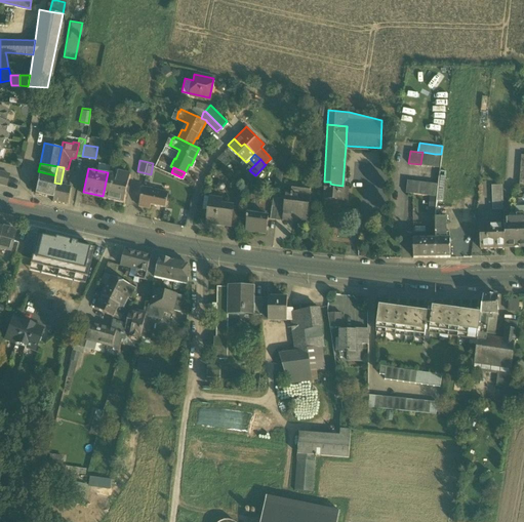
[(9,172),(0,169),(0,182),(6,184),(9,172)]
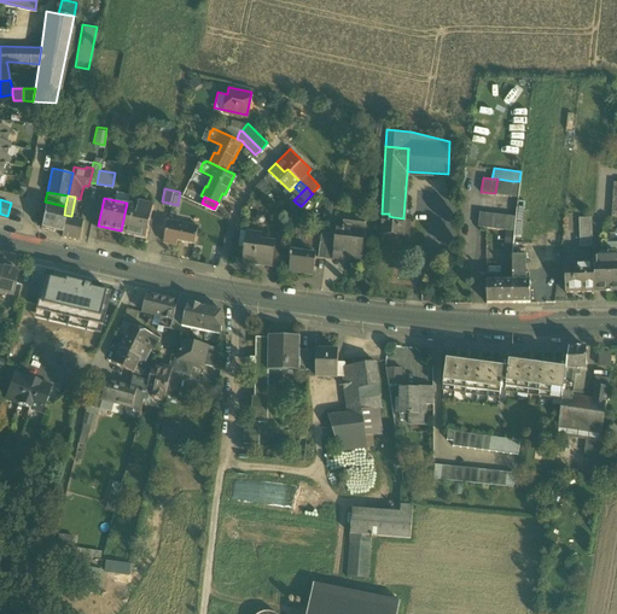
[(139,200),(139,205),(127,203),(121,231),(146,237),(153,203),(139,200)]
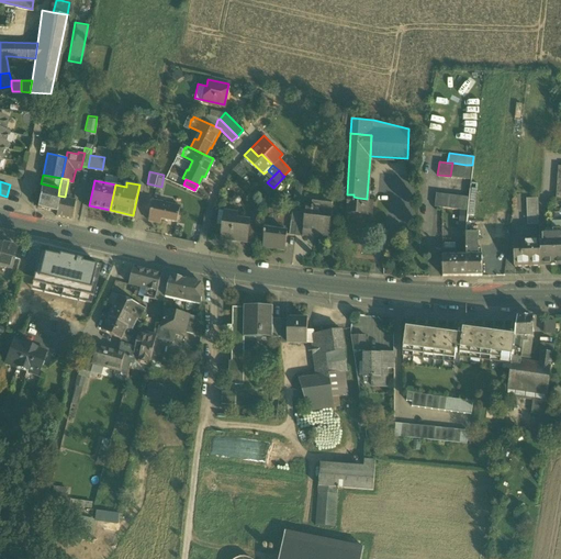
[(59,188),(41,183),(36,204),(56,210),(58,196),(59,188)]
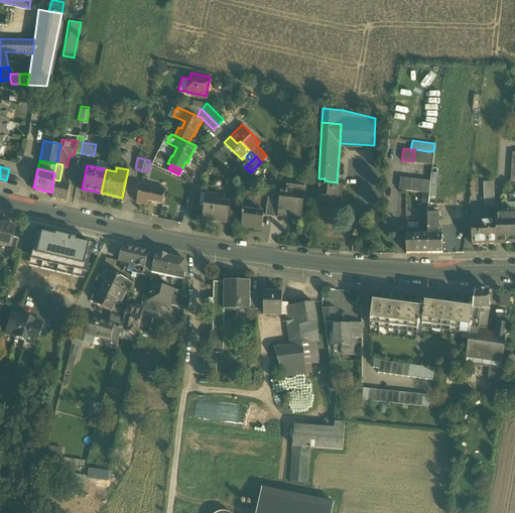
[(244,169),(239,174),(243,177),(247,172),(244,169)]
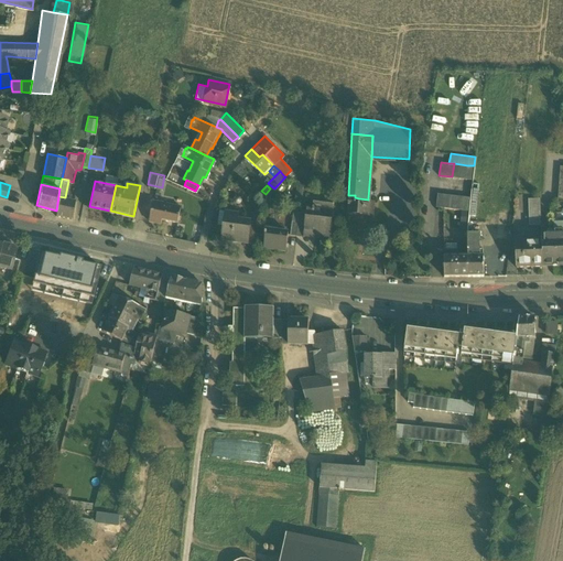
[(359,198),(355,197),(355,195),(348,195),(347,212),(372,214),(374,198),(368,198),(368,200),(359,198)]
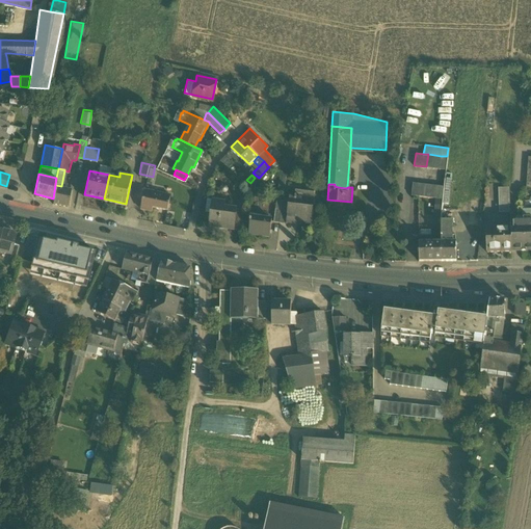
[(61,186),(55,185),(53,199),(52,202),(67,205),(70,188),(61,186)]
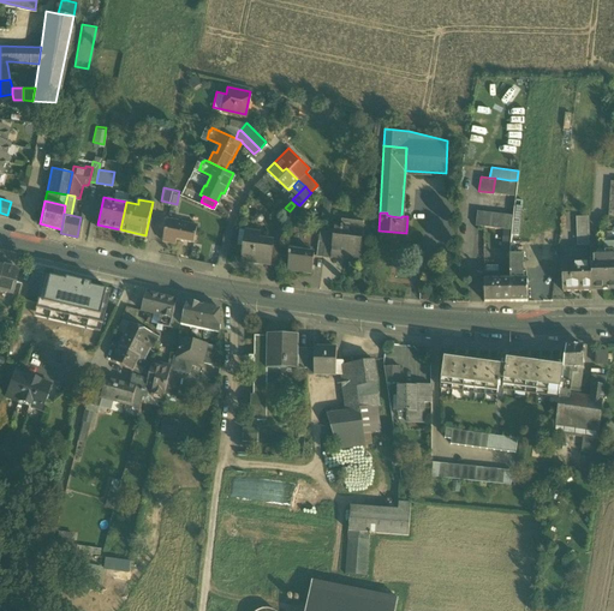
[(576,215),(577,243),(589,243),(588,214),(576,215)]
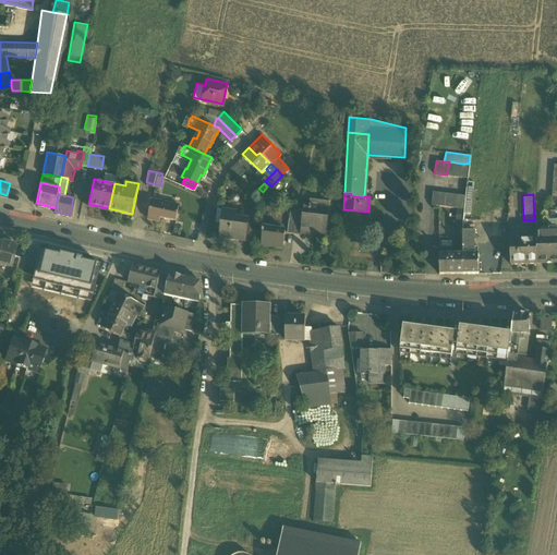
[(179,203),(152,197),(147,217),(159,220),(159,216),(176,219),(179,203)]
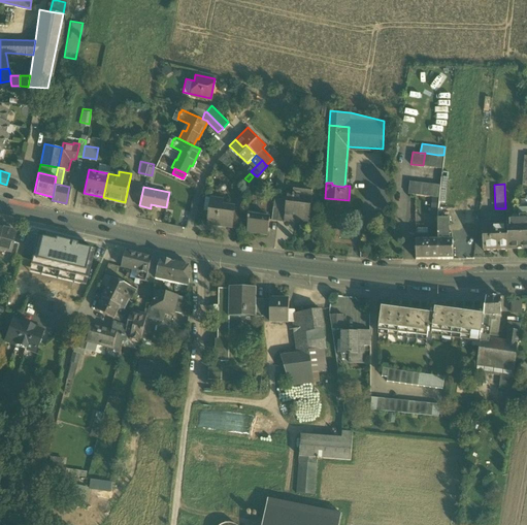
[(310,197),(287,194),(284,218),(307,221),(310,197)]
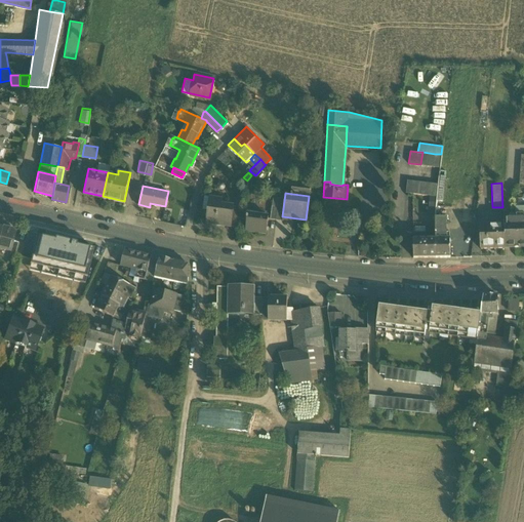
[(232,207),(219,205),(219,203),(209,202),(206,219),(230,224),(232,207)]
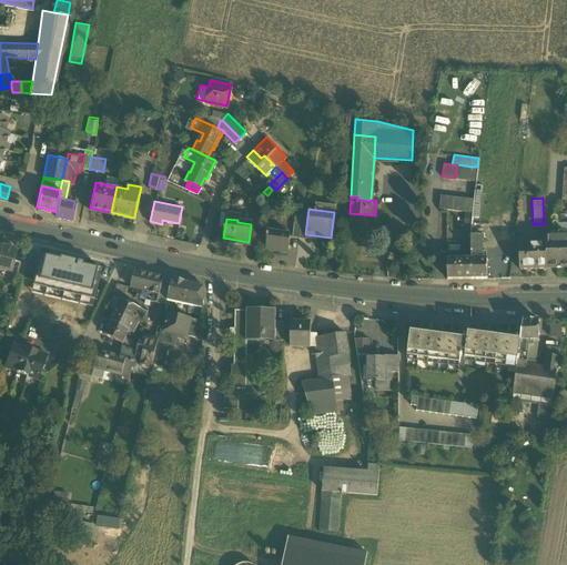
[(566,221),(557,222),(557,234),(566,234),(566,221)]
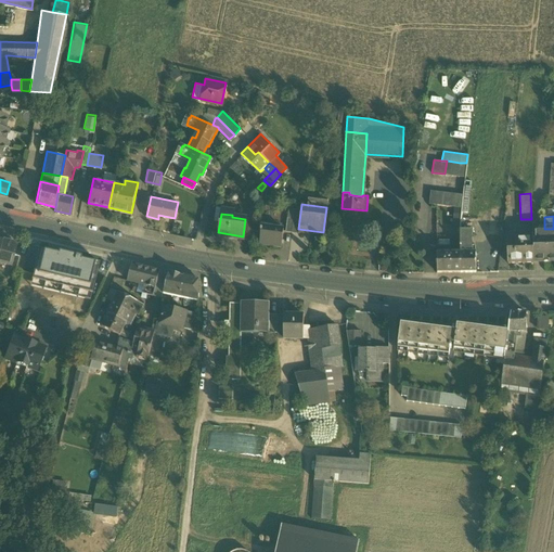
[(283,228),(261,225),(259,243),(281,245),(283,228)]
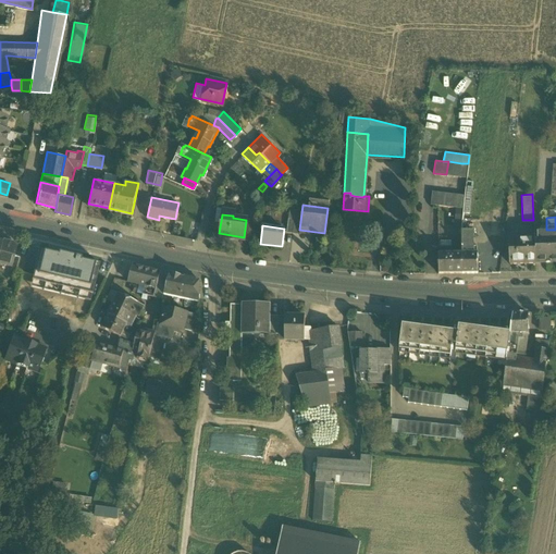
[(474,229),(460,229),(461,251),(473,251),(473,235),(474,229)]
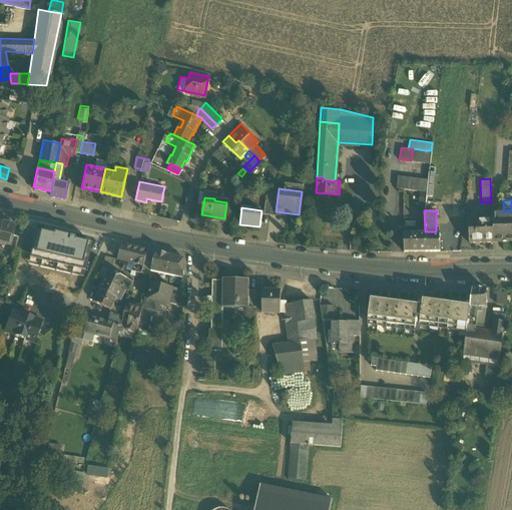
[(511,211),(503,211),(492,212),(492,216),(493,240),(511,239),(511,211)]
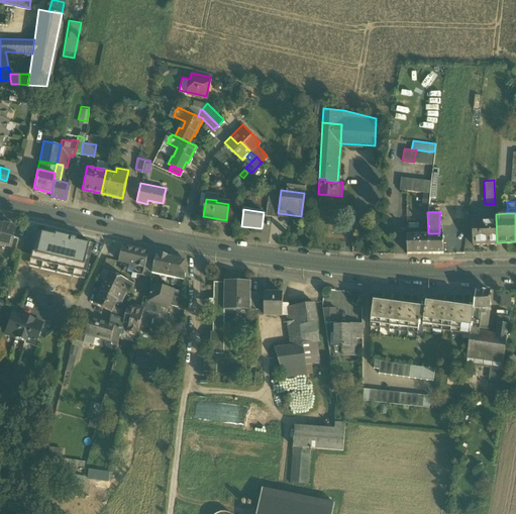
[(496,218),(474,218),(474,231),(472,231),(472,243),(497,242),(496,218)]
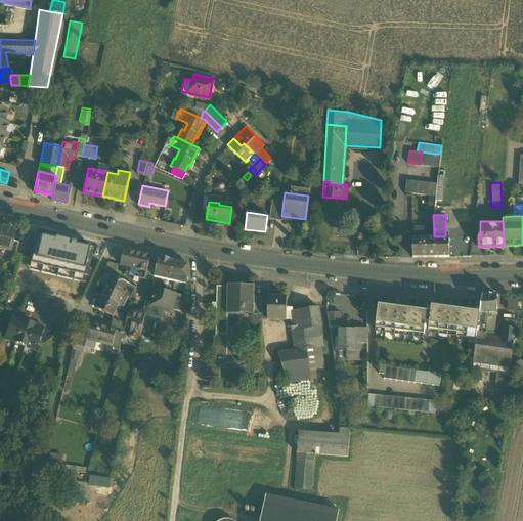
[(15,228),(1,224),(0,227),(0,245),(10,248),(15,228)]
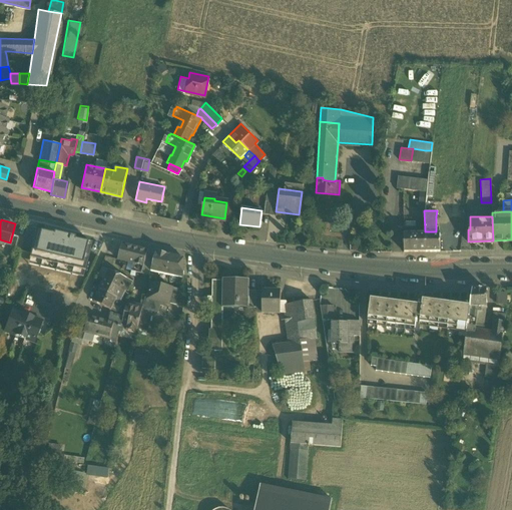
[(35,225),(27,261),(84,275),(92,239),(35,225)]
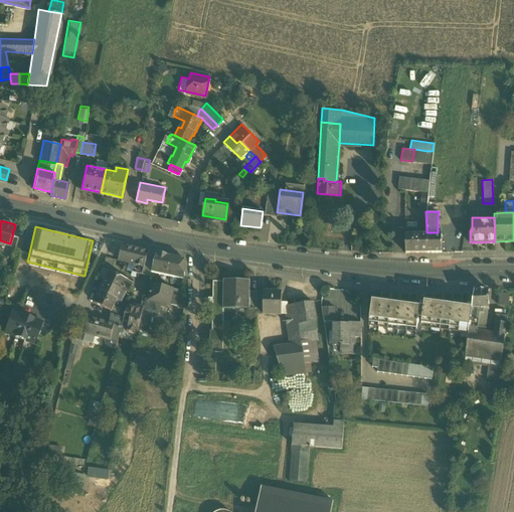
[(416,232),(406,233),(406,250),(426,250),(426,232),(416,232)]
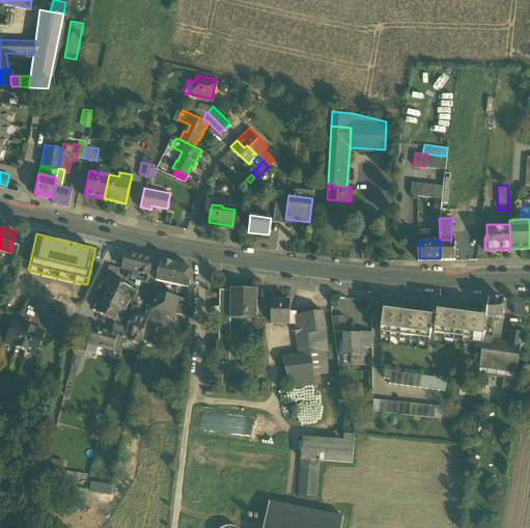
[(451,240),(440,240),(440,258),(455,258),(454,240),(451,240)]
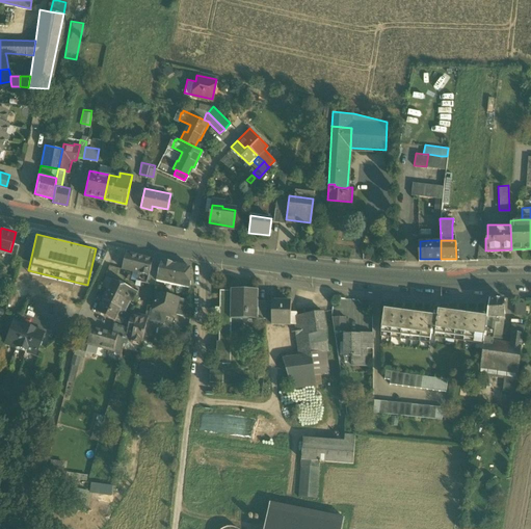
[(23,244),(18,242),(12,261),(19,263),(20,257),(24,244),(23,244)]
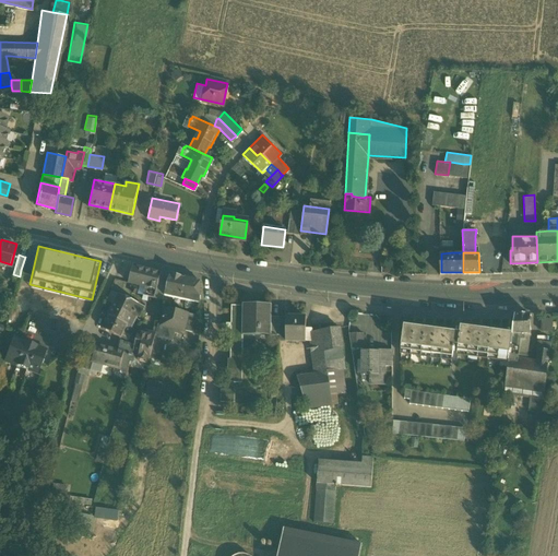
[(162,271),(133,263),(128,280),(145,285),(143,293),(154,296),(162,271)]
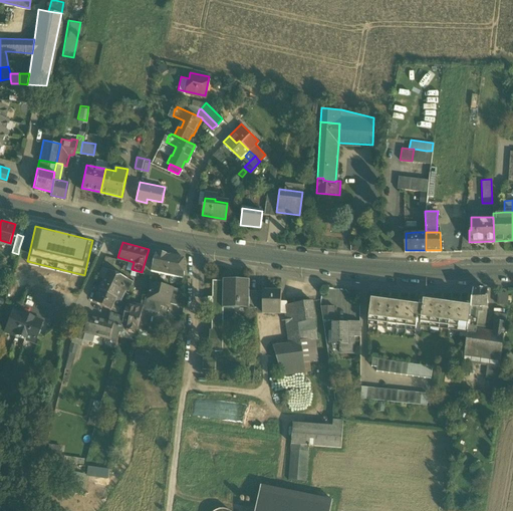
[(184,256),(157,251),(152,268),(184,277),(184,256)]
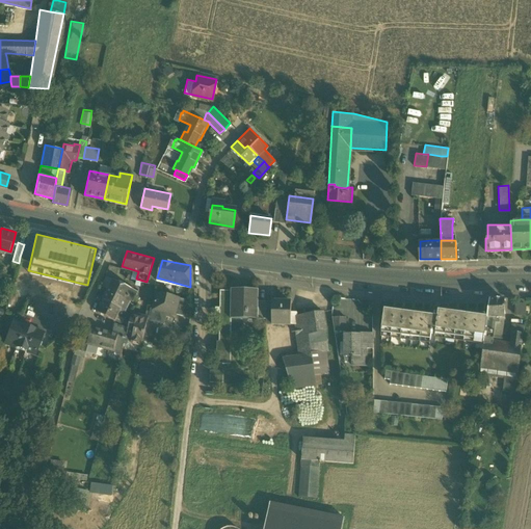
[(120,282),(113,279),(103,298),(121,308),(127,294),(129,289),(118,284),(120,282)]
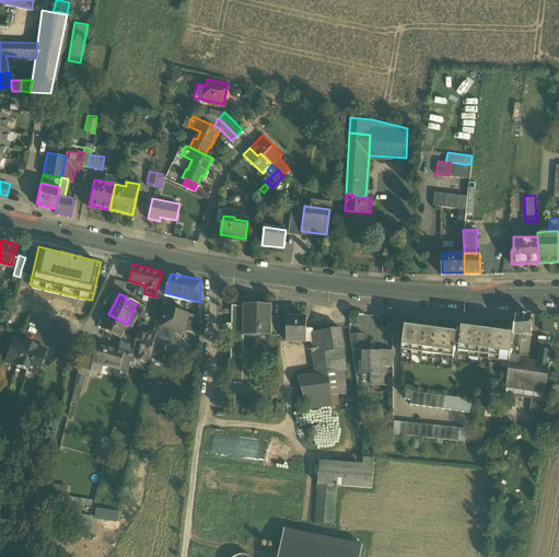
[(270,304),(231,304),(230,358),(228,358),(228,381),(242,381),(243,326),(258,326),(258,329),(259,329),(258,334),(271,334),(271,315),(270,315),(270,304)]
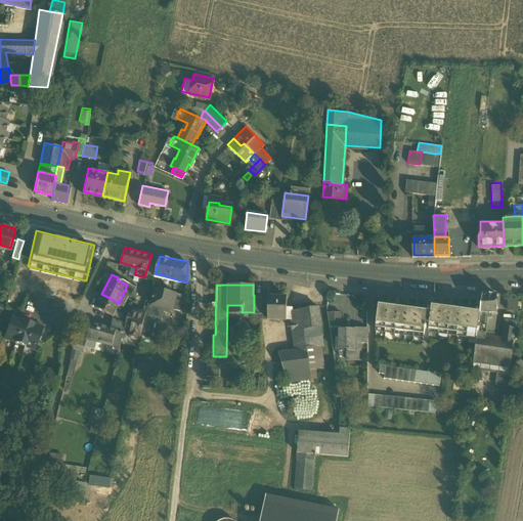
[(174,292),(156,287),(151,302),(163,305),(171,307),(174,292)]
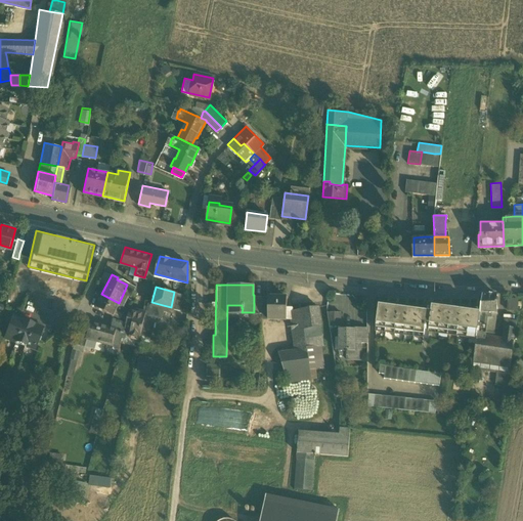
[(182,294),(174,292),(171,307),(179,309),(182,294)]
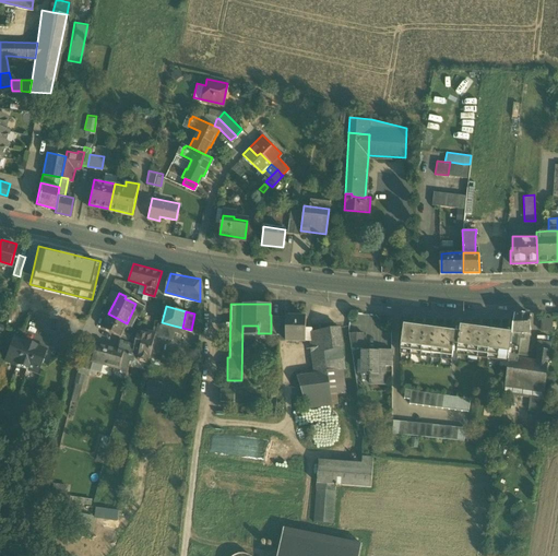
[(529,312),(513,314),(511,332),(511,333),(521,333),(530,332),(529,312)]
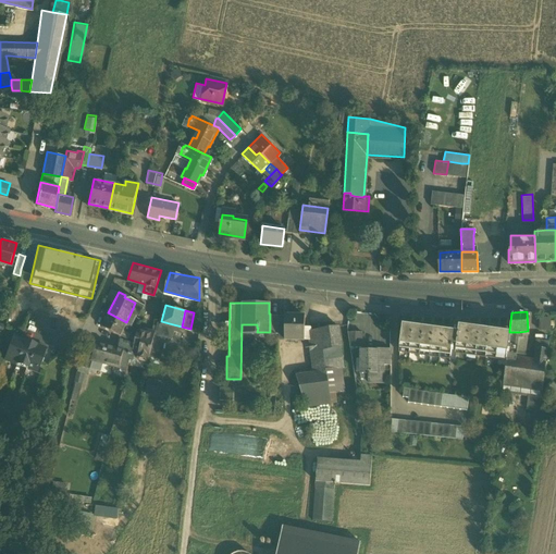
[(126,322),(108,312),(101,325),(120,334),(126,322)]
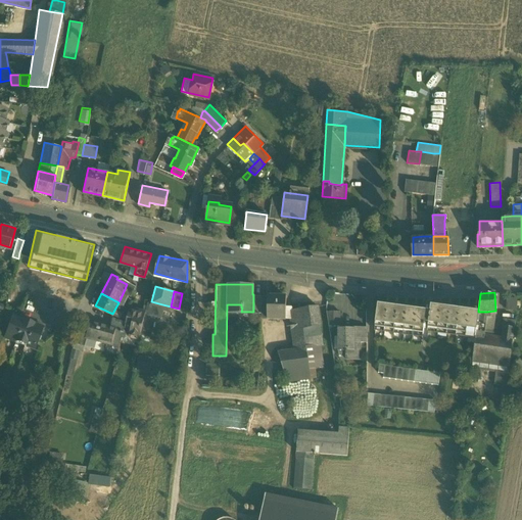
[(285,295),(267,295),(267,317),(284,317),(285,295)]
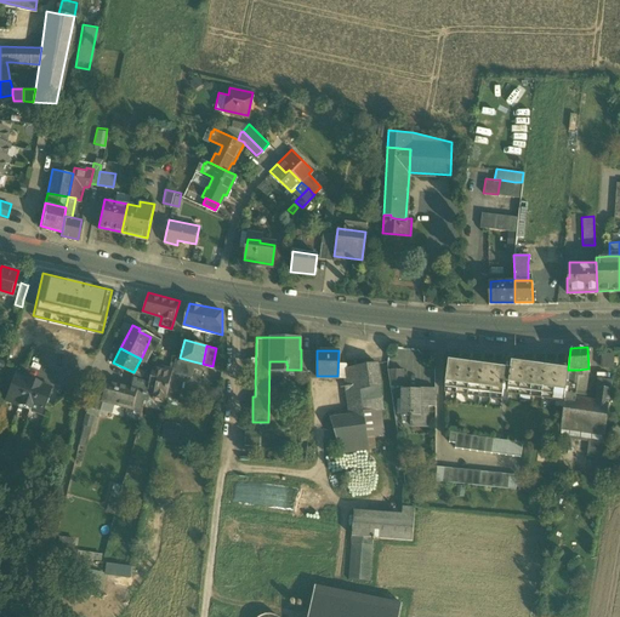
[(601,365),(614,365),(614,350),(601,350),(601,365)]
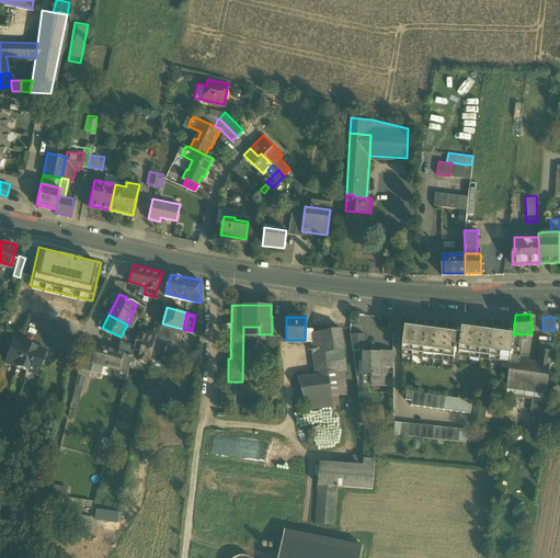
[(162,323),(159,337),(166,338),(172,339),(174,327),(162,323)]
